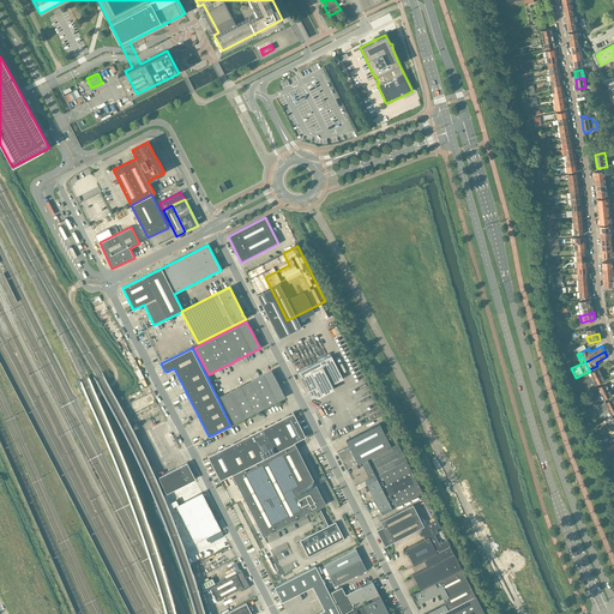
[(343,379),(331,355),(299,372),(305,383),(304,384),(309,396),(317,398),(323,396),(321,395),(333,389),(331,385),(343,379)]
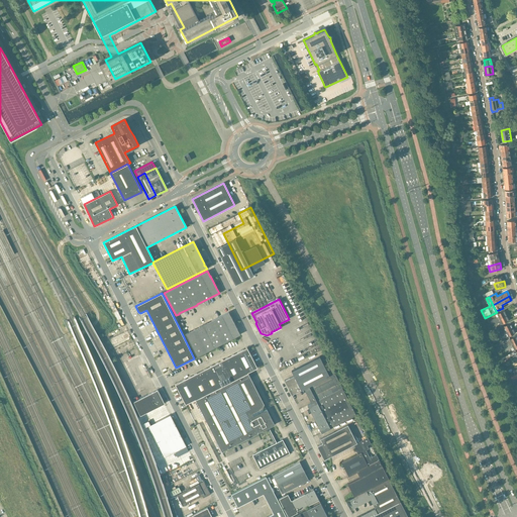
[(495,321),(507,315),(504,310),(497,313),(499,317),(493,320),(494,322),(495,321)]
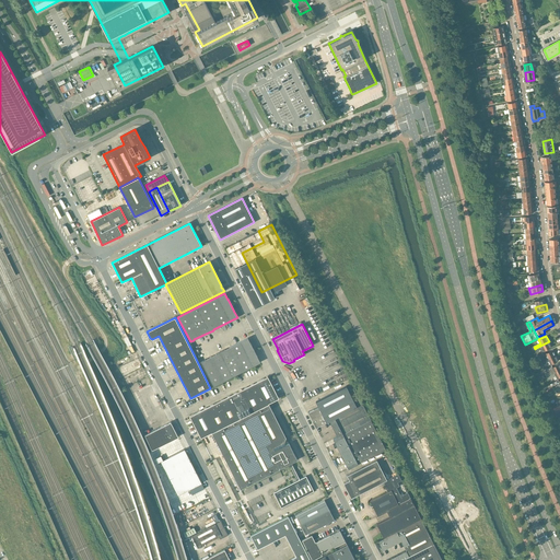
[(213,386),(260,362),(257,357),(251,343),(247,338),(224,350),(216,353),(216,354),(205,360),(200,362),(213,386)]
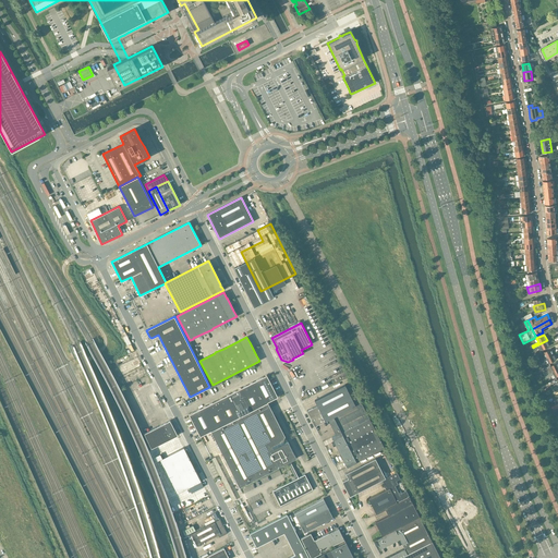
[(549,346),(547,340),(534,347),(533,348),(534,350),(541,347),(542,350),(549,346)]
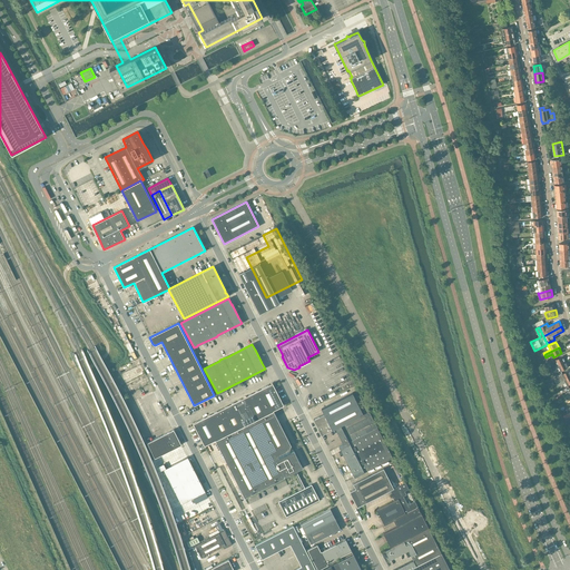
[(553,369),(566,362),(562,356),(556,360),(558,364),(556,365),(554,364),(552,365),(553,369)]
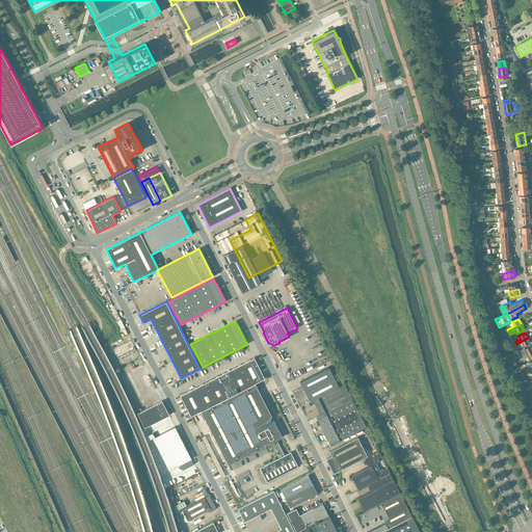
[(530,343),(528,338),(516,344),(514,344),(515,346),(520,344),(520,343),(522,343),(524,346),(530,343)]
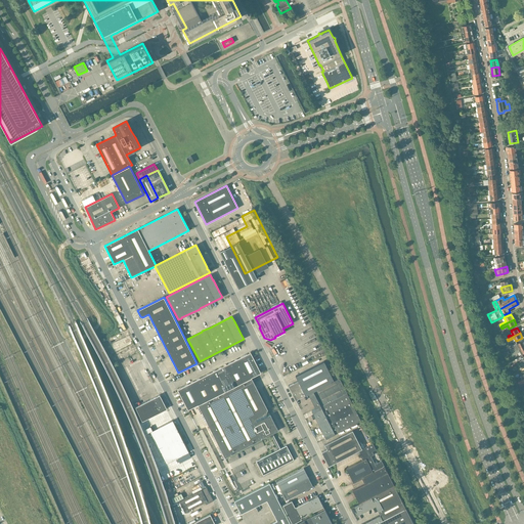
[(129,336),(111,344),(115,352),(133,344),(129,336)]
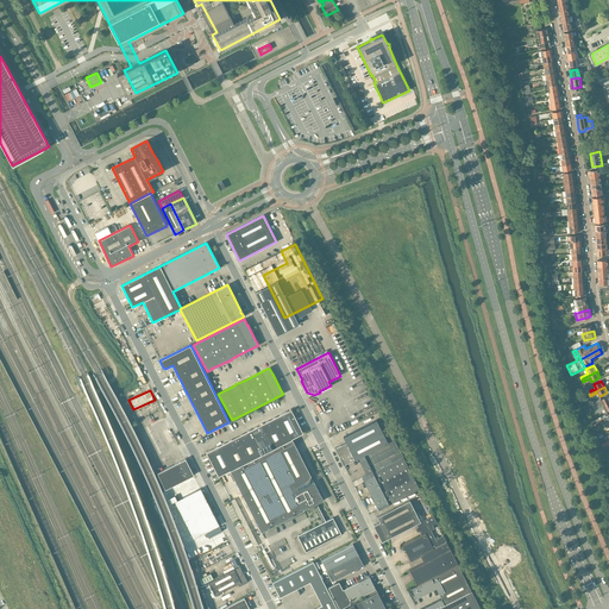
[(603,406),(608,402),(608,396),(608,395),(601,400),(597,401),(600,403),(594,406),(595,409),(603,406)]
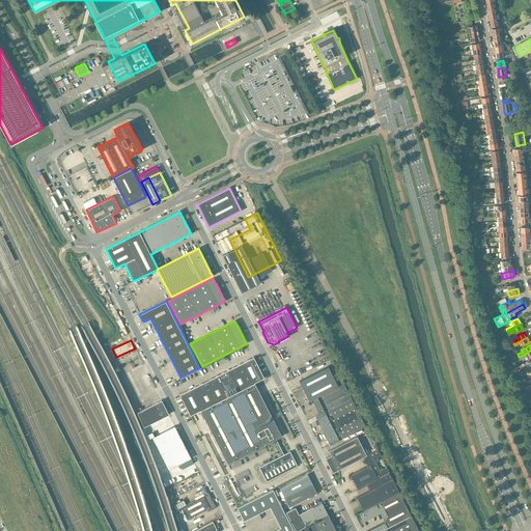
[(530,357),(530,351),(526,354),(519,357),(521,360),(528,356),(529,359),(530,357)]
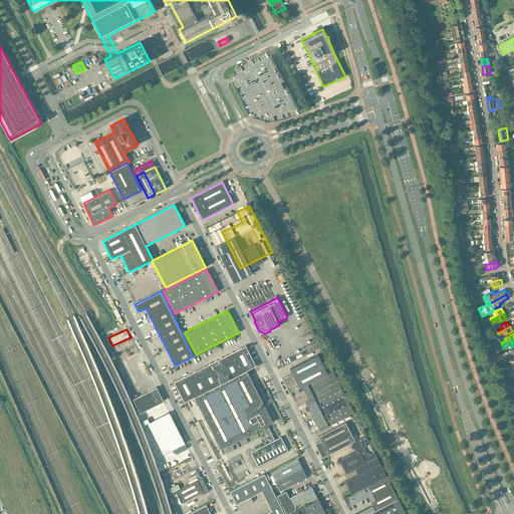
[(273,422),(265,407),(262,408),(261,406),(262,402),(246,370),(256,365),(245,345),(174,381),(184,402),(194,397),(220,449),(256,431),(256,430),(257,429),(257,430),(265,426),(268,425),(273,422)]
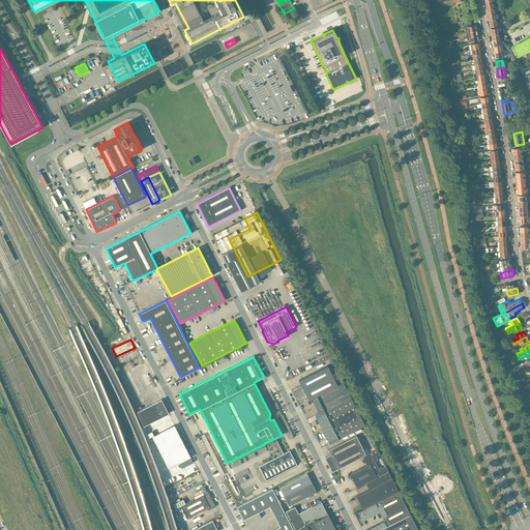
[(312,398),(342,383),(334,367),(329,370),(327,365),(298,380),(301,385),(291,390),(298,405),(312,398)]
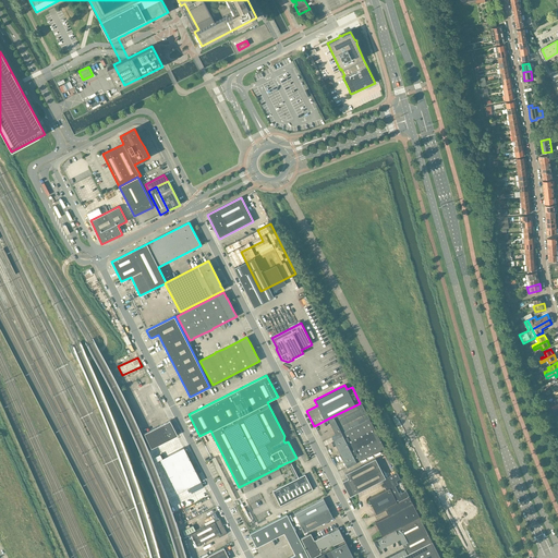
[(360,403),(328,419),(336,435),(368,417),(361,402),(360,403)]
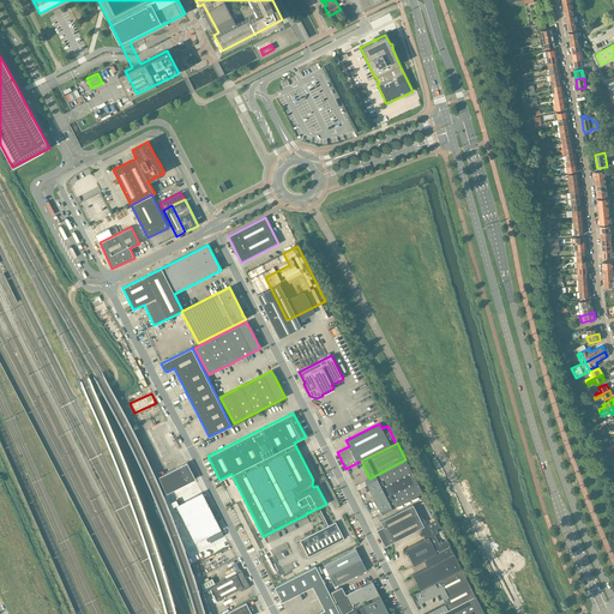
[(405,459),(369,479),(365,481),(367,486),(372,495),(373,495),(375,498),(374,499),(379,509),(381,513),(423,493),(405,459)]
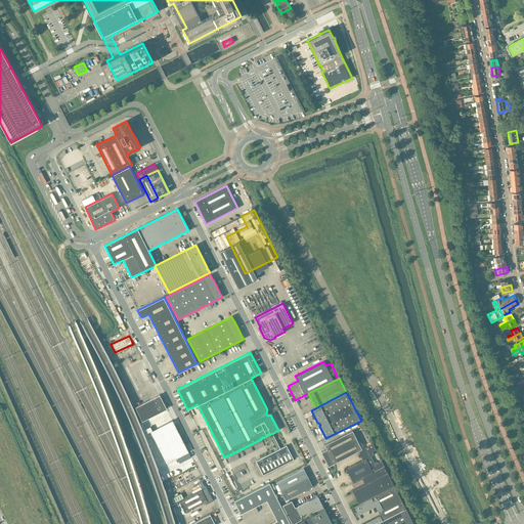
[(167,408),(160,395),(135,407),(142,421),(167,408)]
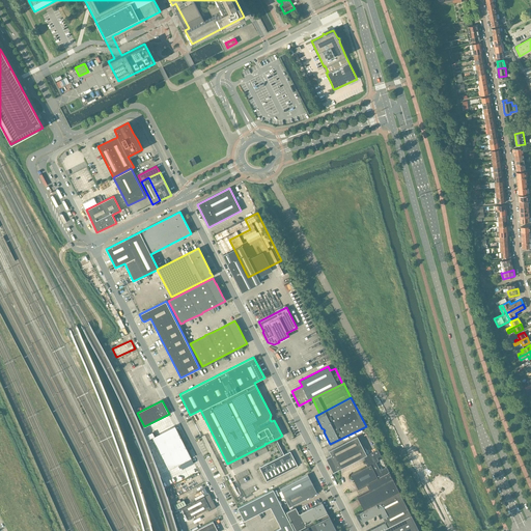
[(174,426),(151,438),(168,470),(191,458),(174,426)]
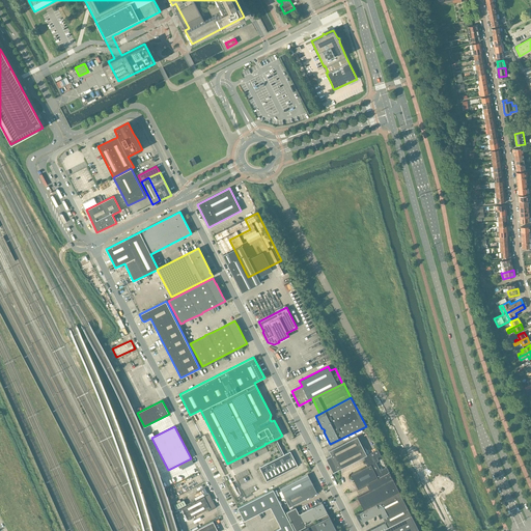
[(366,455),(357,437),(329,450),(331,455),(326,457),(333,472),(363,456),(366,455)]
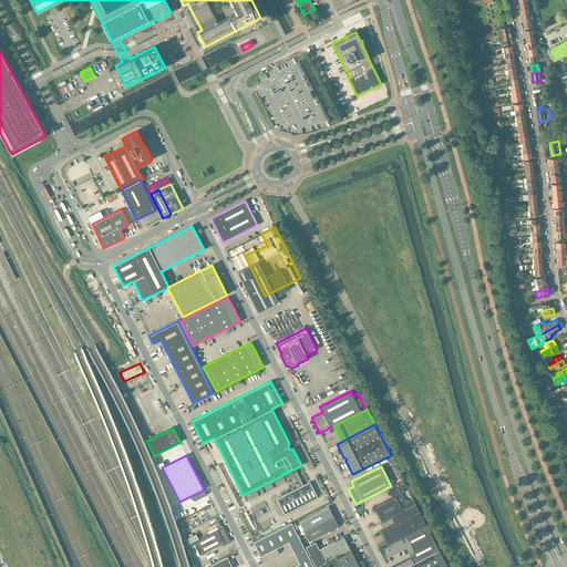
[(303,485),(296,468),(292,470),(301,486),(303,485)]
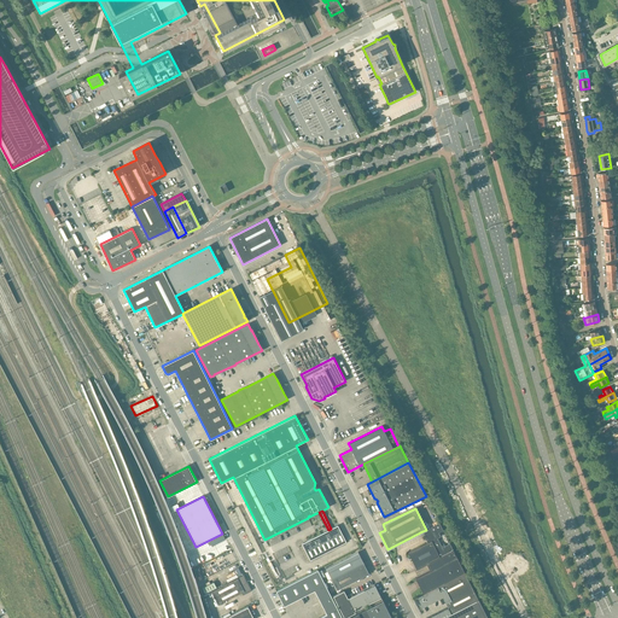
[(415,578),(423,594),(465,572),(449,543),(444,547),(441,546),(439,544),(438,541),(438,540),(437,538),(441,536),(438,532),(443,530),(439,523),(426,530),(423,531),(429,542),(408,553),(417,570),(429,564),(431,570),(415,578)]
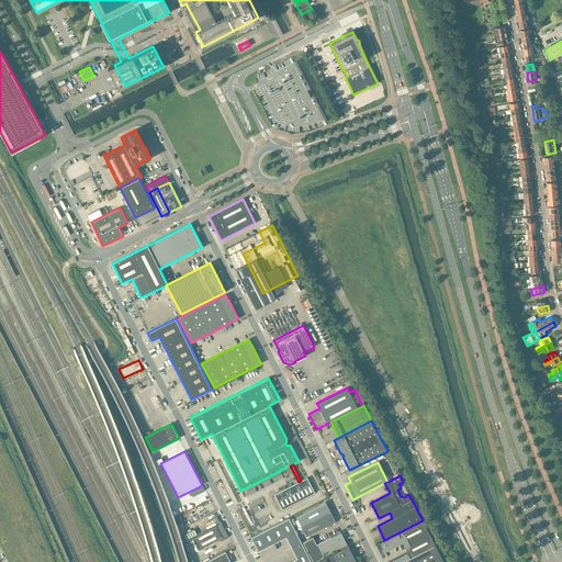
[(299,482),(274,494),(282,509),(315,493),(307,478),(301,481),(299,482)]
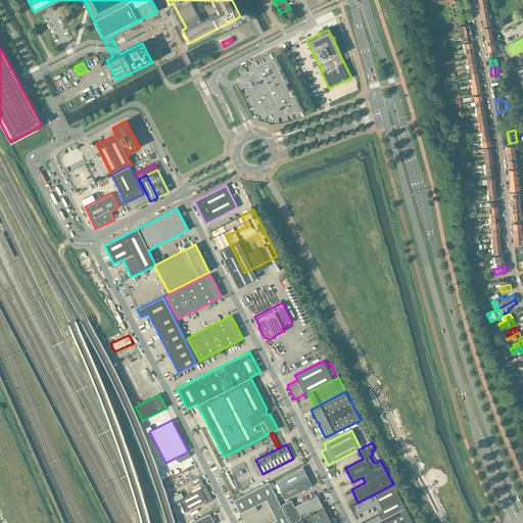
[(179,462),(191,457),(188,453),(171,461),(173,465),(179,462)]
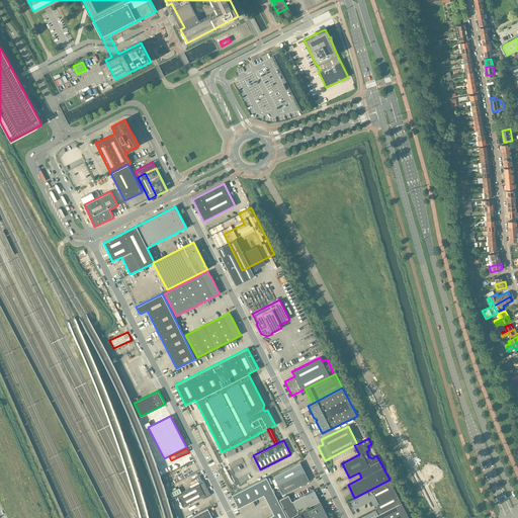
[(310,481),(300,462),(273,477),(282,495),(310,481)]
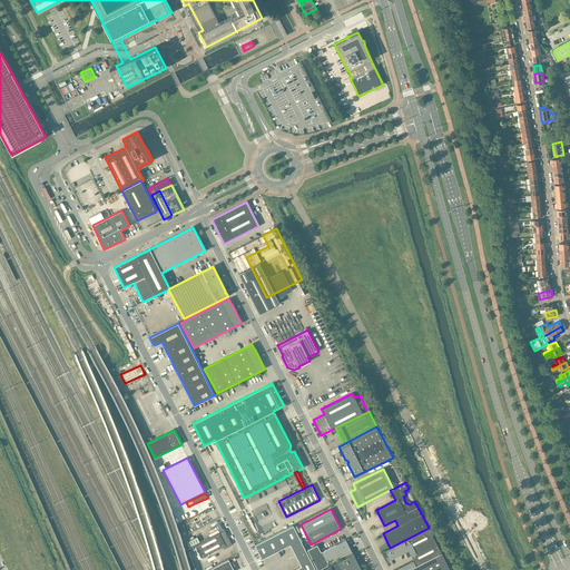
[(315,569),(293,526),(255,546),(262,559),(290,544),(301,567),(294,569),(315,569)]
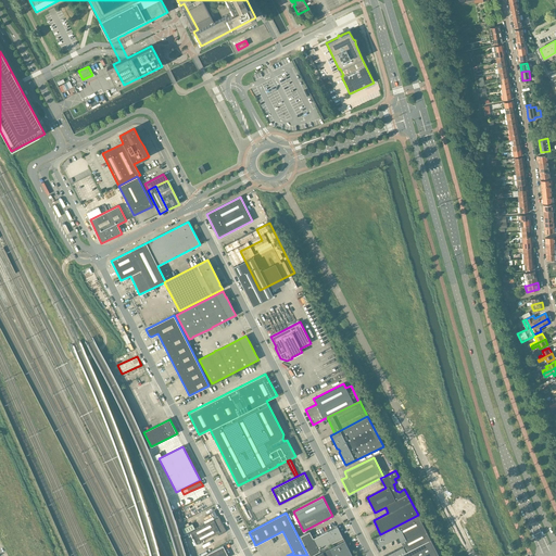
[(396,555),(430,539),(418,515),(380,534),(375,536),(380,546),(397,536),(403,546),(384,555),(396,555)]
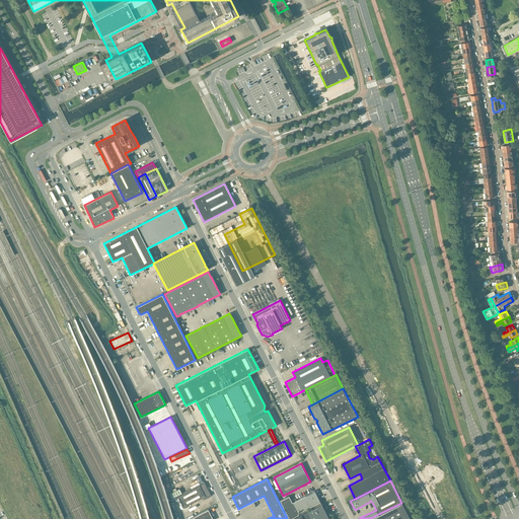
[(205,483),(177,497),(183,508),(203,498),(204,500),(211,496),(205,483)]
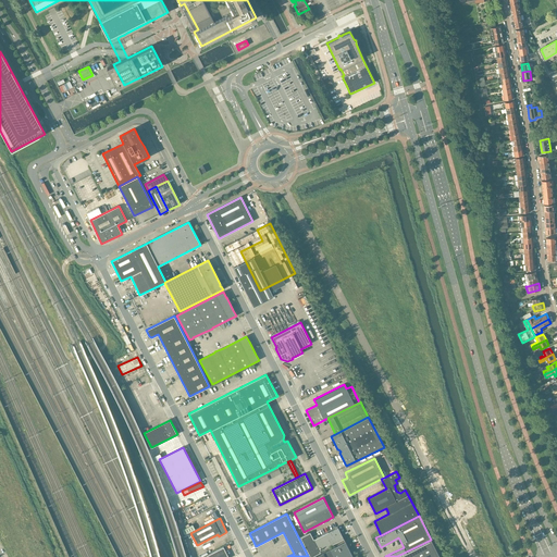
[(337,527),(332,530),(319,536),(318,534),(312,537),(310,532),(300,537),(310,556),(320,553),(333,547),(332,545),(344,539),(337,527)]
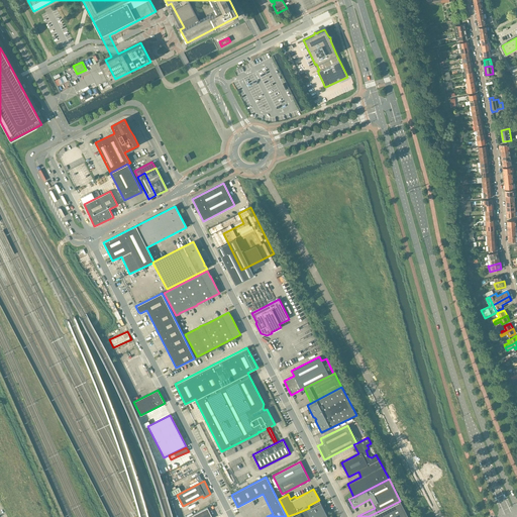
[(407,516),(400,501),(369,516),(407,516)]
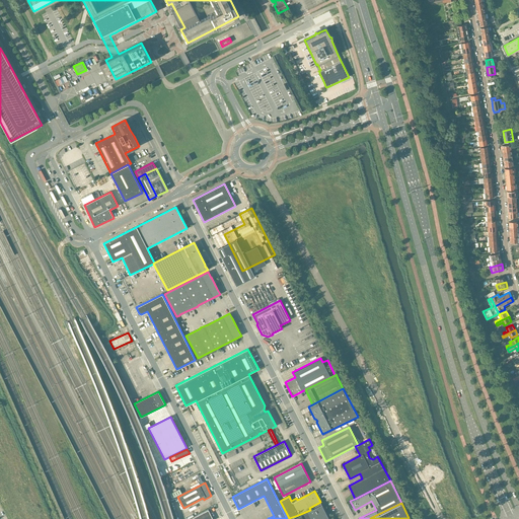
[(328,518),(321,504),(292,518),(328,518)]
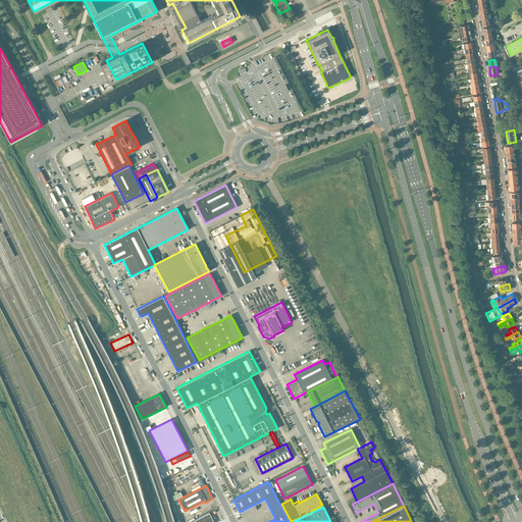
[(213,521),(209,513),(190,521),(213,521)]
